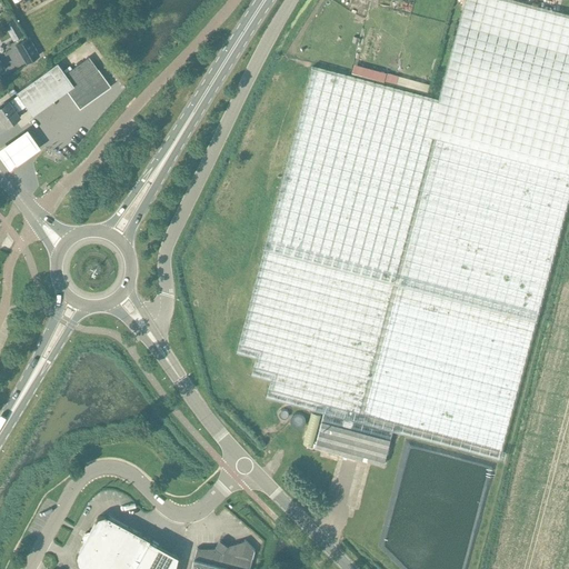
[(463,0),(438,101),(322,71),(311,68),(236,352),(256,357),(251,375),(270,380),(266,397),(323,412),(315,447),(383,465),(392,430),(499,459),(535,320),(568,196),(568,16),(508,0),(463,0)]
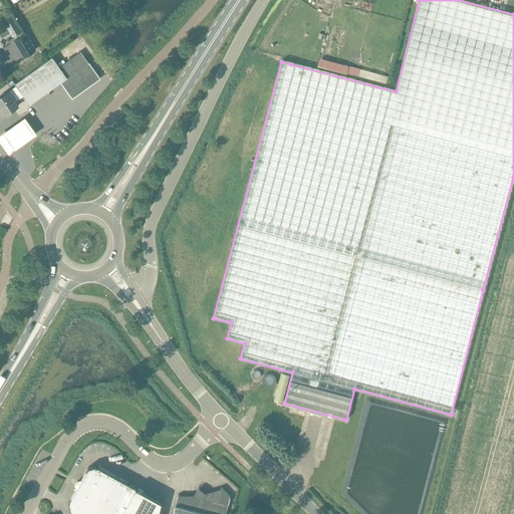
[(36,50),(26,33),(14,41),(24,58),(36,50)]
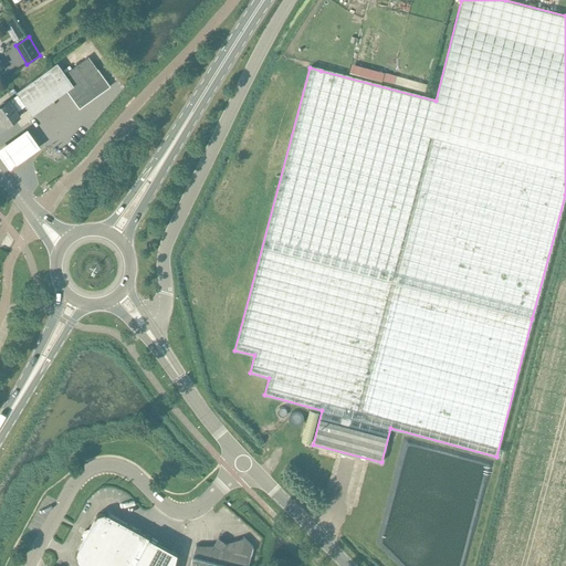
[(17,92),(18,94),(9,101),(9,100),(0,105),(0,114),(8,125),(20,115),(17,112),(27,105),(33,114),(67,90),(80,107),(109,86),(88,56),(65,73),(58,62),(32,81),(17,92)]
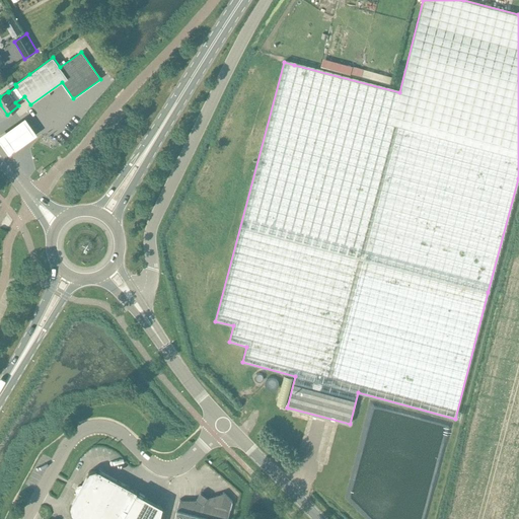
[(26,121),(0,138),(0,144),(9,157),(38,137),(26,121)]
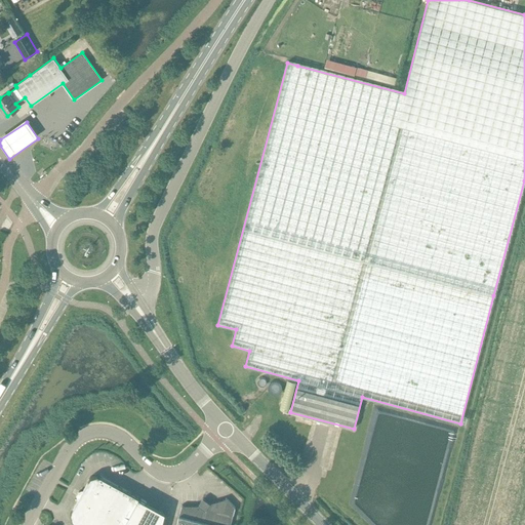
[(161,524),(164,512),(138,497),(97,475),(90,477),(83,490),(79,492),(77,495),(78,499),(71,513),(72,520),(77,523),(75,524),(161,524)]
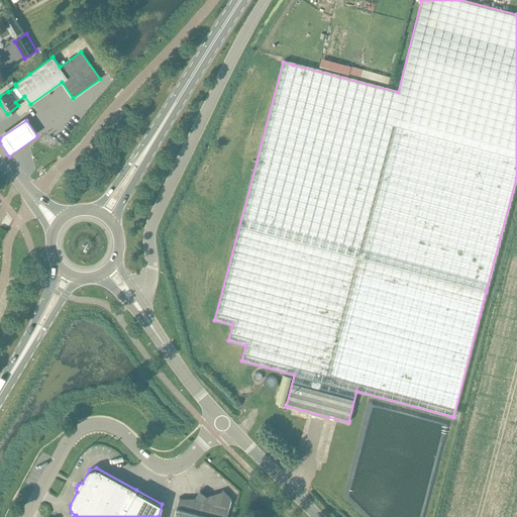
[(226,516),(229,509),(231,499),(223,491),(214,494),(207,496),(200,491),(195,498),(188,498),(179,498),(176,509),(174,516),(226,516)]
